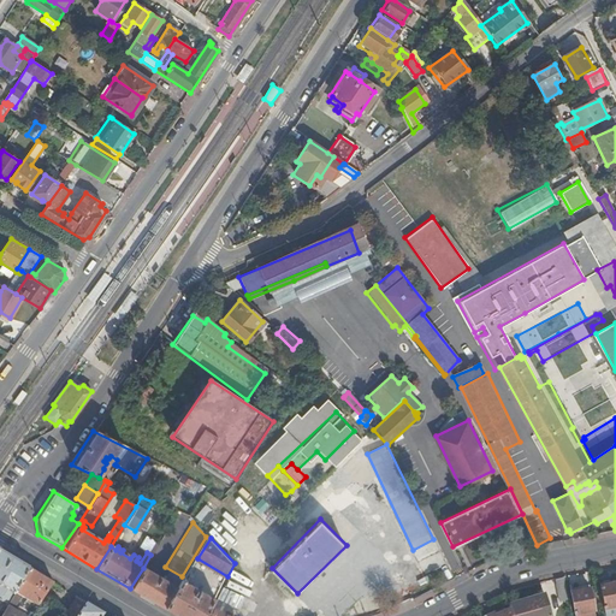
[(0,598),(9,604),(30,568),(0,549),(0,598)]
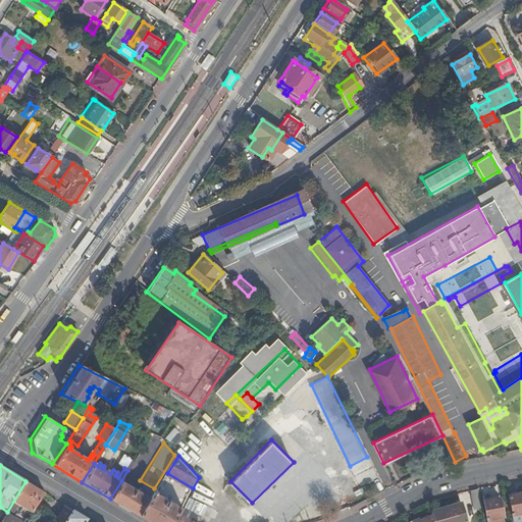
[(28,521),(46,493),(25,481),(7,512),(0,521),(28,521)]
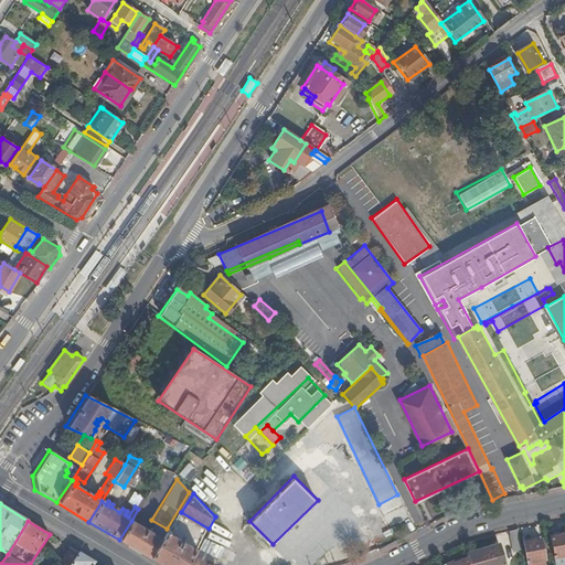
[(131,521),(119,540),(149,557),(166,532),(161,530),(157,536),(146,530),(148,526),(145,524),(142,528),(131,521)]
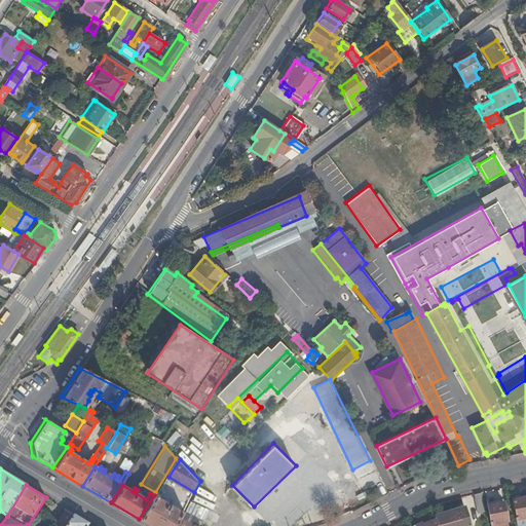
[(482,493),(474,494),(478,515),(485,514),(482,493)]
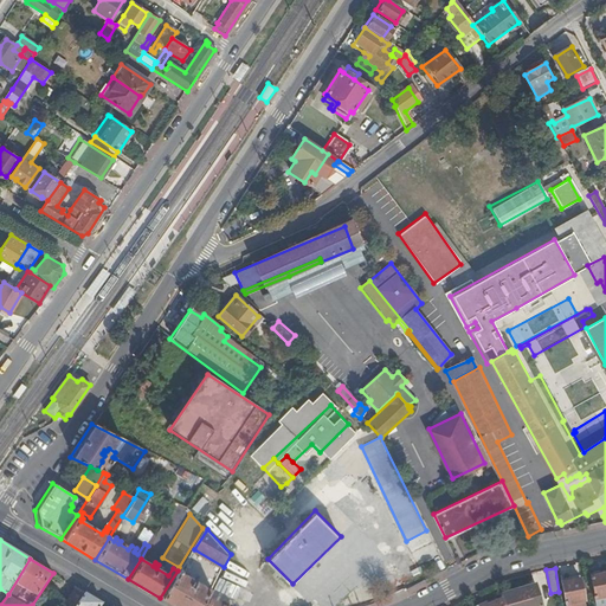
[(182,569),(165,598),(178,605),(202,605),(213,588),(201,581),(202,578),(200,577),(194,586),(192,584),(195,578),(182,569)]
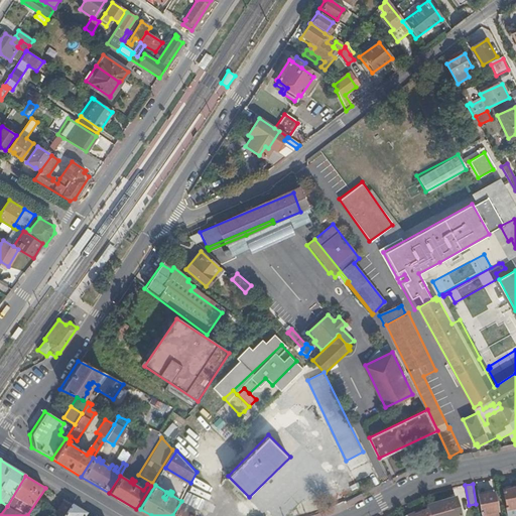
[(515,515),(515,490),(504,493),(508,511),(514,511),(515,515)]
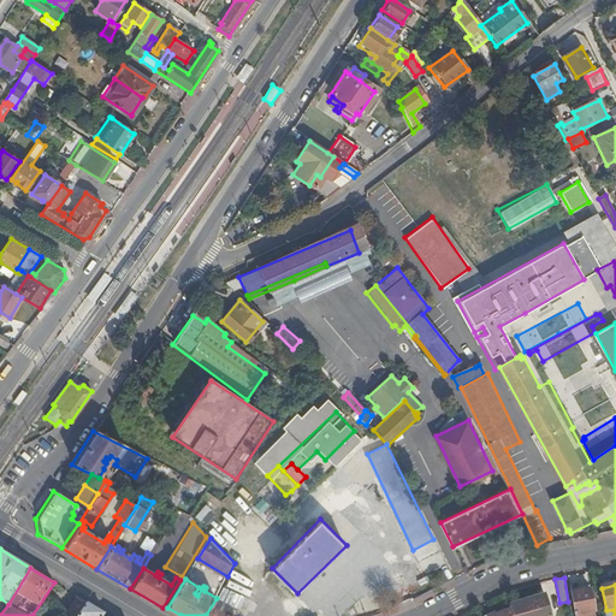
[(244,597),(225,587),(220,597),(240,606),(244,597)]
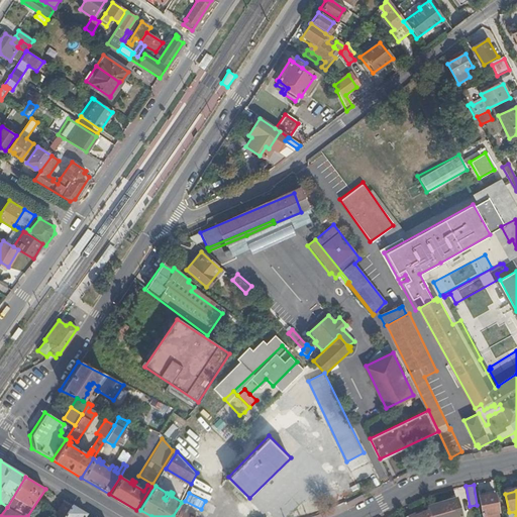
[(491,516),(498,514),(495,495),(479,498),(482,516),(491,516)]
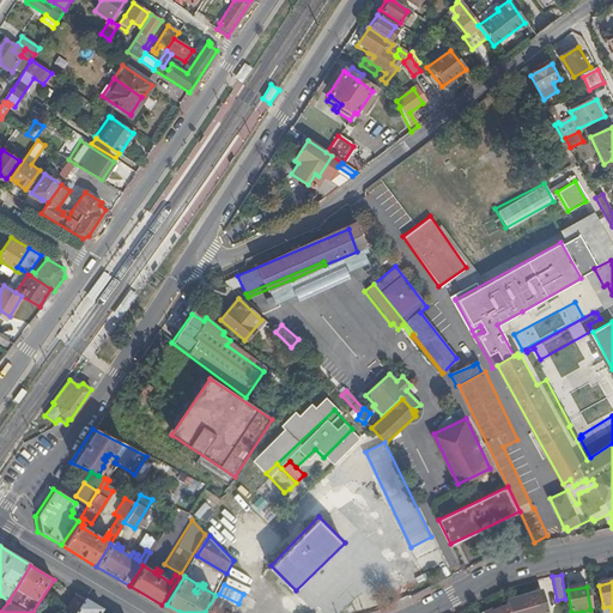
[(78,612),(86,600),(76,593),(62,612),(78,612)]
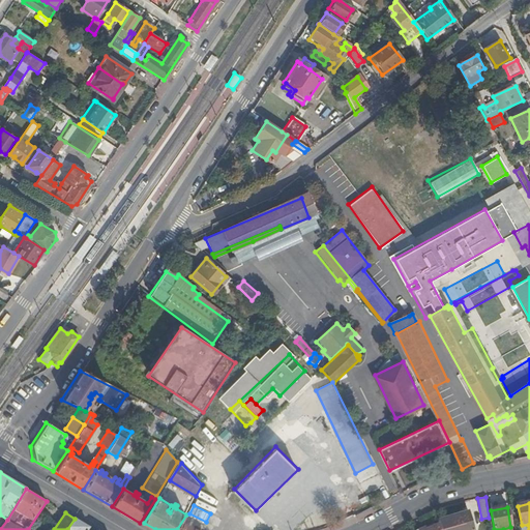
[(438,520),(440,524),(441,529),(471,529),(468,513),(438,520)]
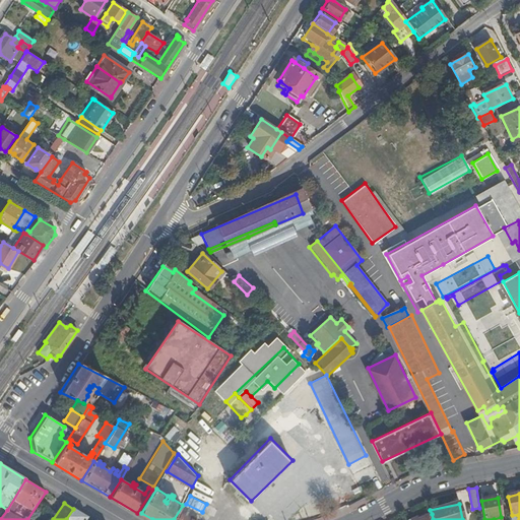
[(73,509),(66,519),(85,519),(87,518),(73,509)]
